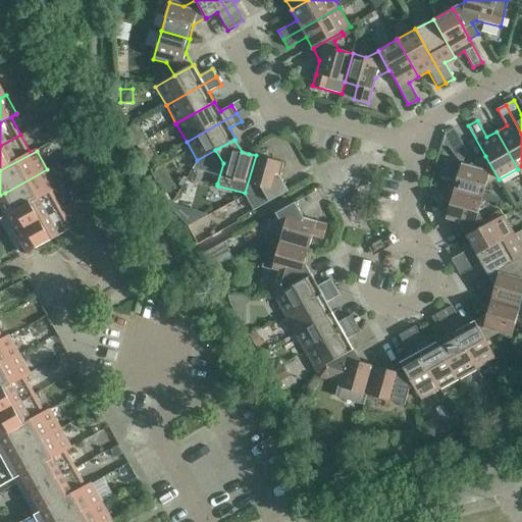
[(289,192),(279,176),(283,163),(256,155),(245,193),(255,210),(289,192)]
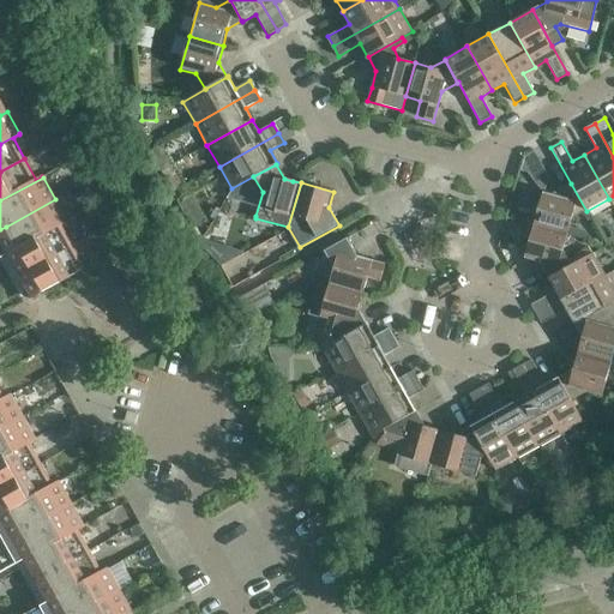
[(572,220),(587,211),(571,184),(551,194),(543,192),(534,226),(567,235),(572,220)]
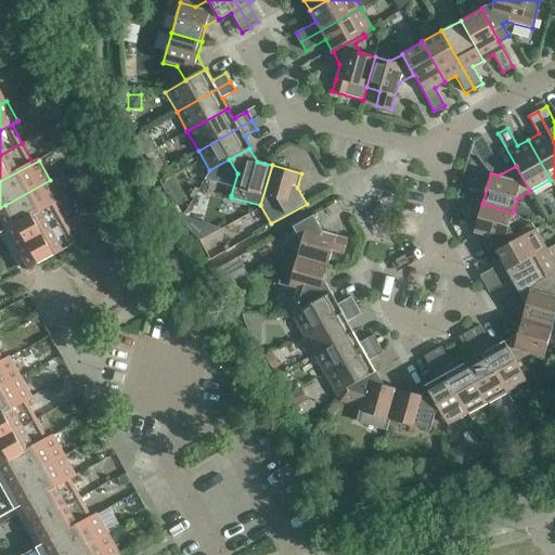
[(0,233),(16,224),(61,199),(50,180),(5,205),(0,207),(0,233)]
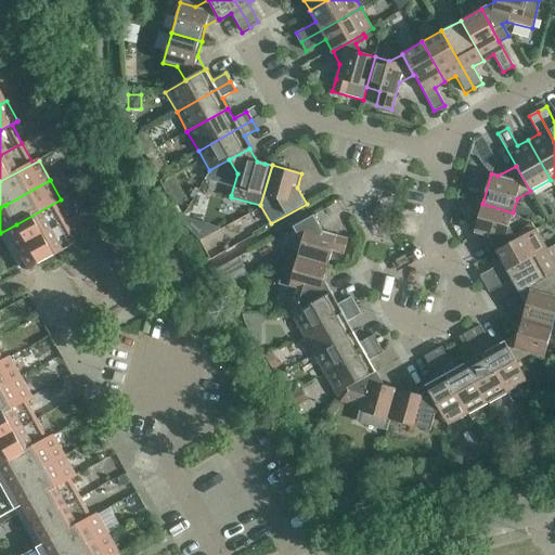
[(10,254),(27,244),(66,222),(55,204),(62,201),(61,199),(16,224),(0,233),(0,234),(2,239),(10,254)]
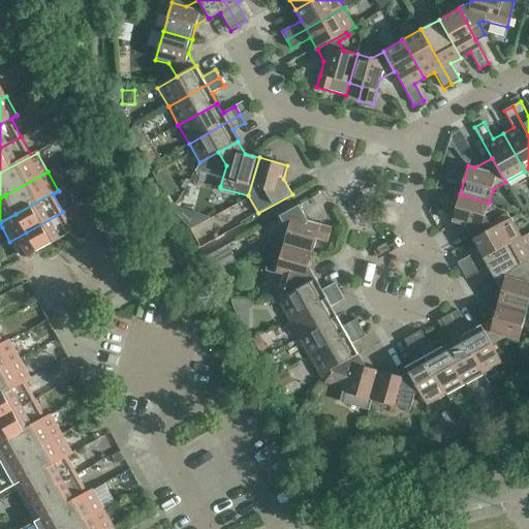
[(485,216),(489,203),(460,194),(452,223),(465,226),(472,240),(492,228),(485,216)]
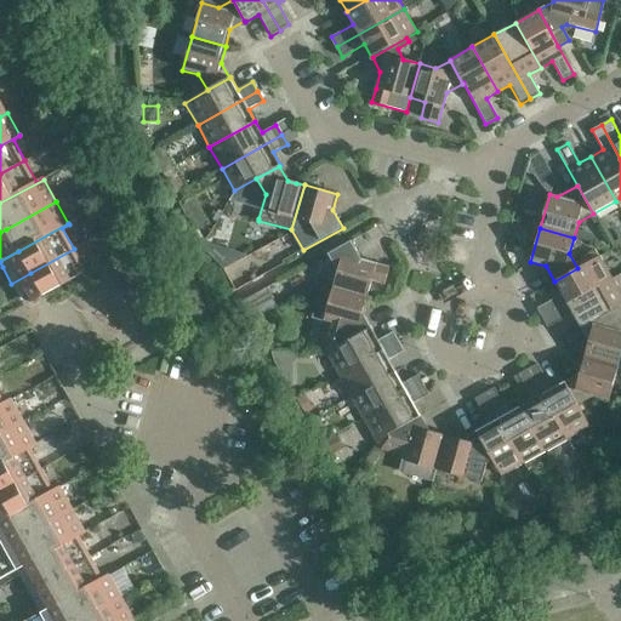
[(332,288),(366,297),(371,281),(383,285),(389,267),(362,258),(351,241),(328,255),(337,272),(332,288)]
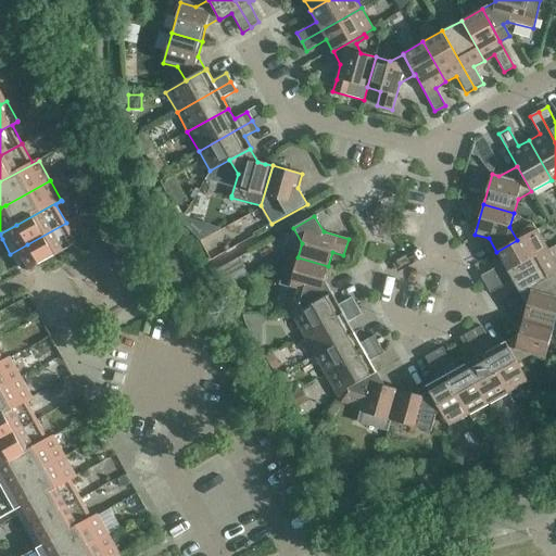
[(27,272),(37,266),(38,265),(39,265),(64,251),(64,250),(77,243),(66,223),(27,244),(10,254),(21,274),(27,270),(27,272)]
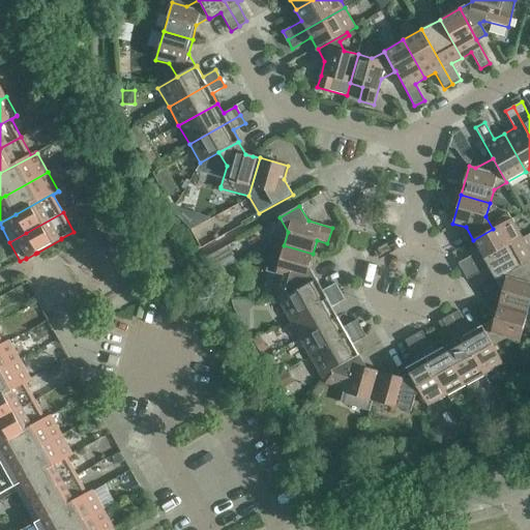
[(463,272),(522,238),(511,218),(493,229),(473,240),(479,251),(467,259),(458,263),(463,272)]
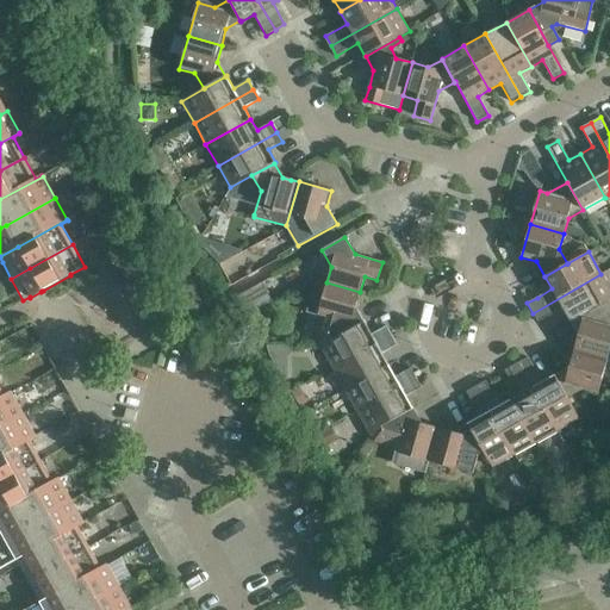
[(570,322),(609,299),(609,298),(609,291),(601,274),(533,313),(537,323),(562,309),(570,322)]
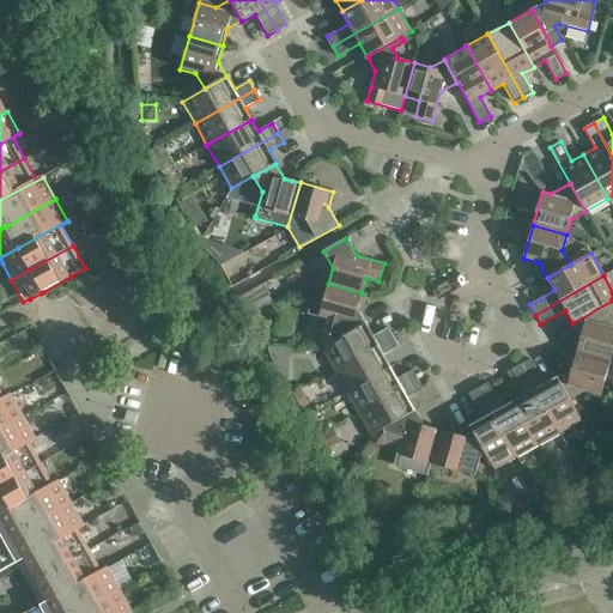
[(362,293),(328,284),(319,281),(309,315),(328,320),(322,340),(326,346),(366,323),(358,309),(362,293)]
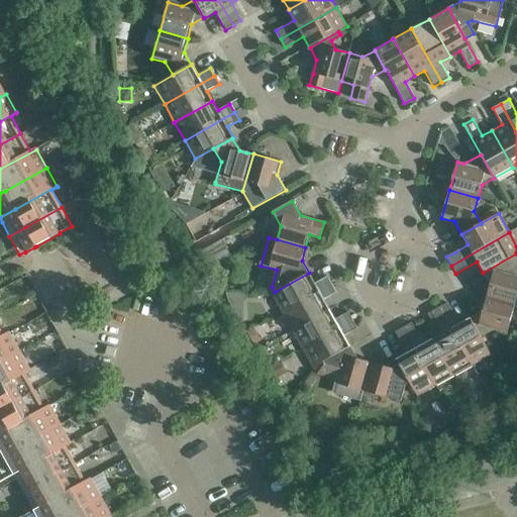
[(516,276),(515,276),(516,271),(516,270),(516,254),(516,253),(483,273),(490,285),(487,298),(514,306),(516,295),(516,276)]
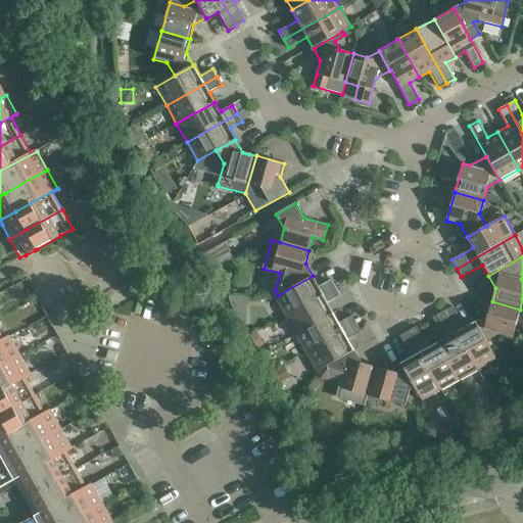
[(285,317),(335,288),(331,280),(319,286),(313,276),(278,295),(274,297),(285,317)]
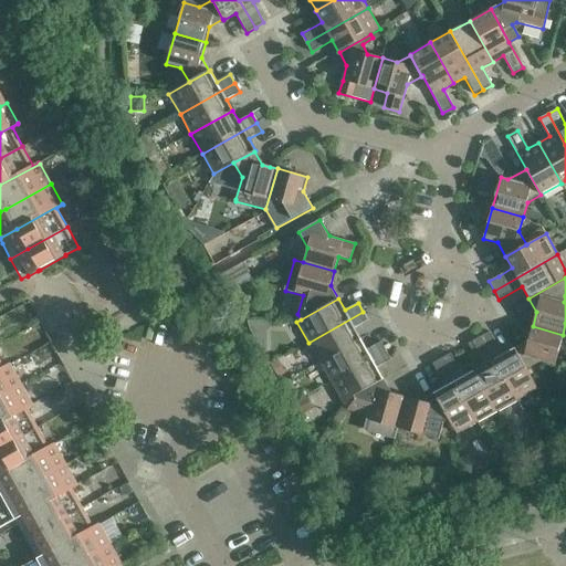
[(355,328),(368,321),(363,312),(308,343),(320,363),(362,338),(355,328)]
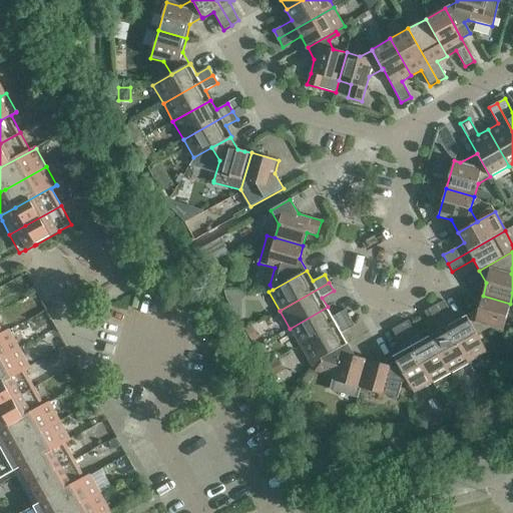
[(503,331),(510,304),(483,296),(479,309),(466,316),(477,335),(490,328),(503,331)]
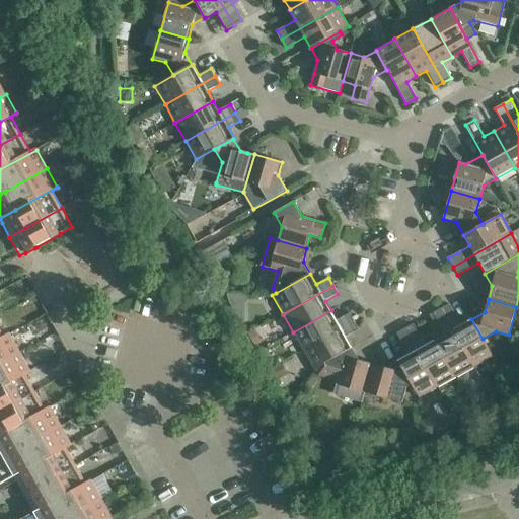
[(483,339),(471,319),(460,325),(449,304),(441,308),(474,367),(493,357),(483,339)]
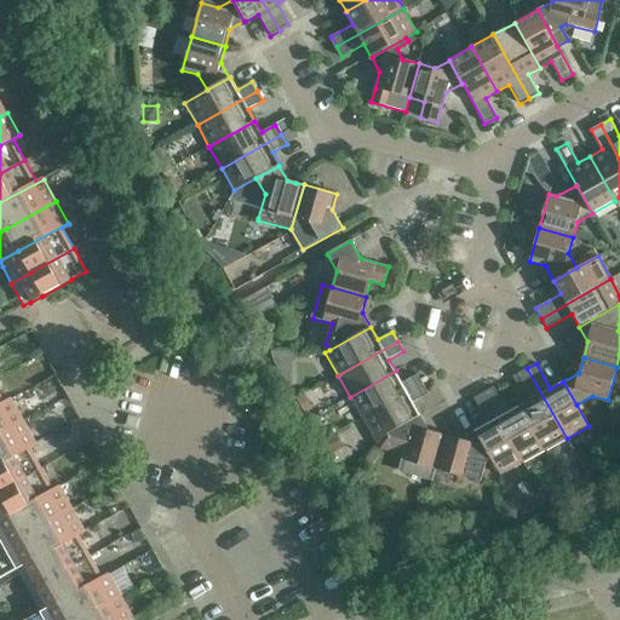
[(544,451),(567,438),(527,368),(517,374),(530,400),(520,406),(544,451)]
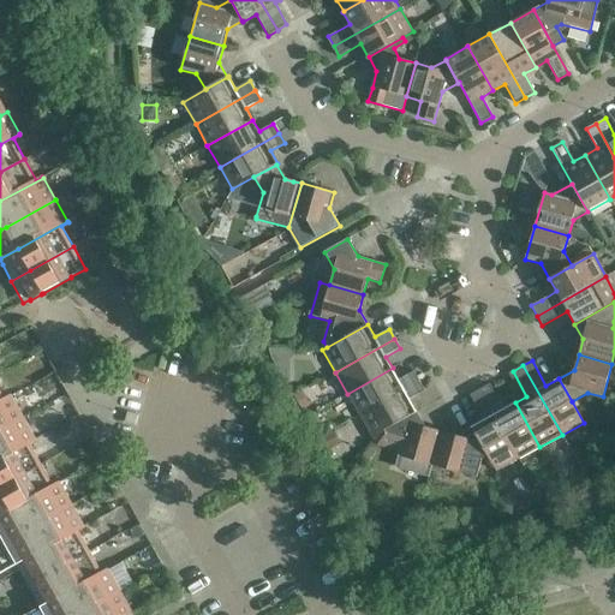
[(413,371),(399,380),(393,368),(347,394),(359,416),(418,381),(413,371)]
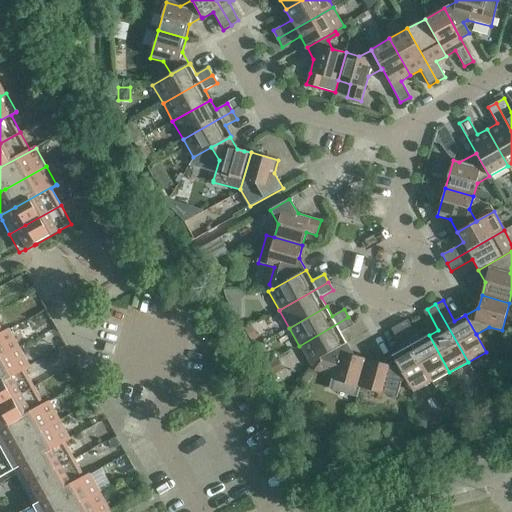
[(341,332),(353,326),(348,317),(299,346),(309,364),(313,362),(347,344),(341,332)]
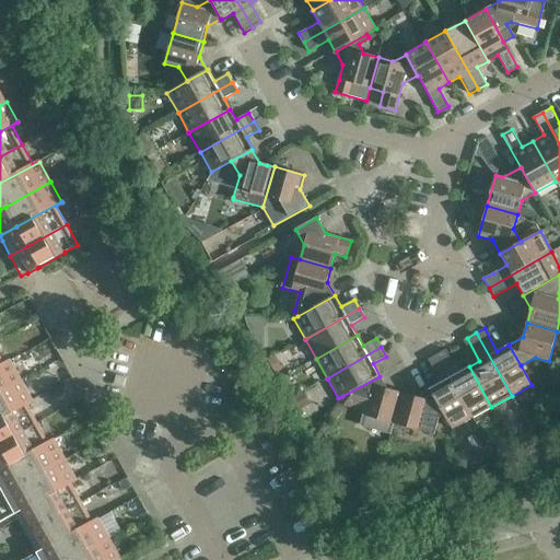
[(491,407),(469,366),(458,373),(445,350),(436,354),(471,418),(491,407)]
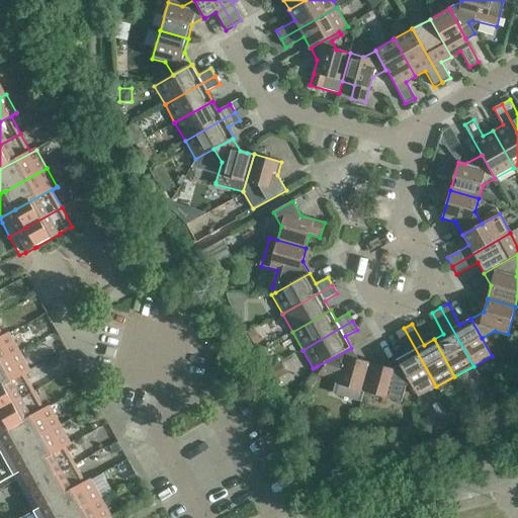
[(418,398),(436,386),(404,328),(396,333),(407,354),(397,360),(410,383),(418,398)]
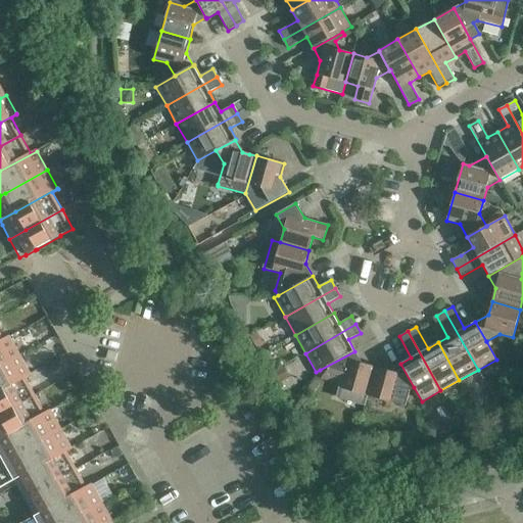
[(256,348),(264,344),(256,333),(250,337),(256,348)]
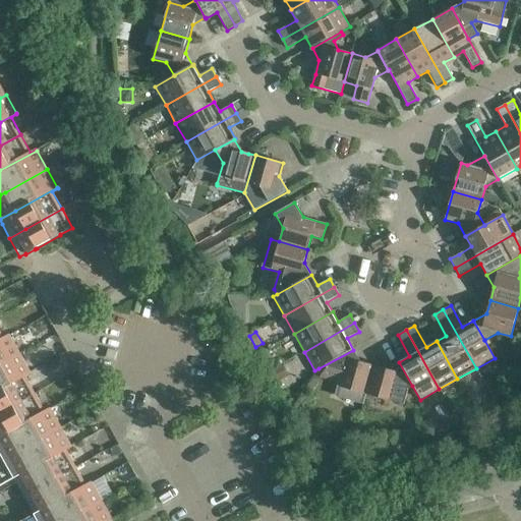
[(0,364),(19,353),(9,335),(3,338),(0,339),(0,364)]
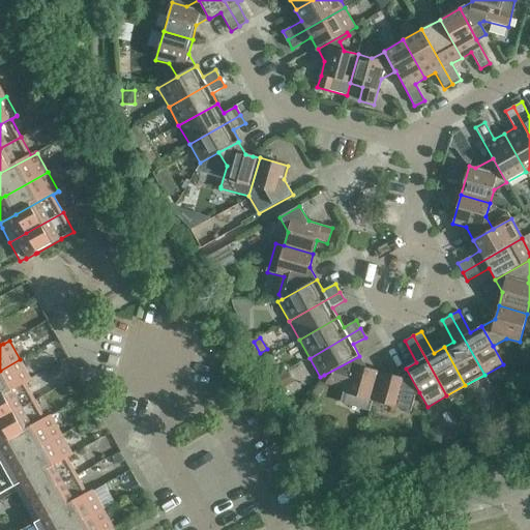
[(369,411),(380,372),(365,367),(359,356),(324,375),(327,380),(345,385),(341,404),(369,411)]
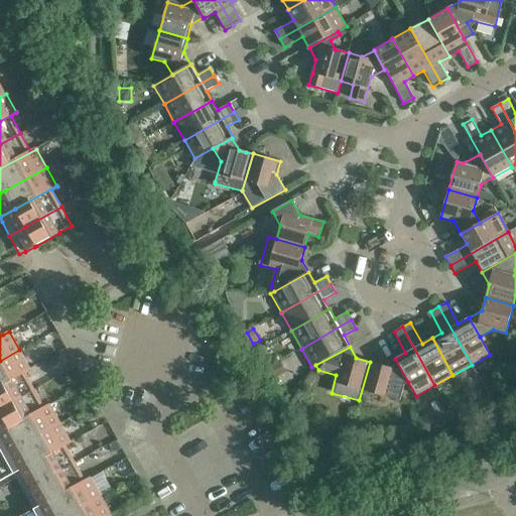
[(0,386),(25,373),(31,370),(19,350),(0,361),(0,386)]
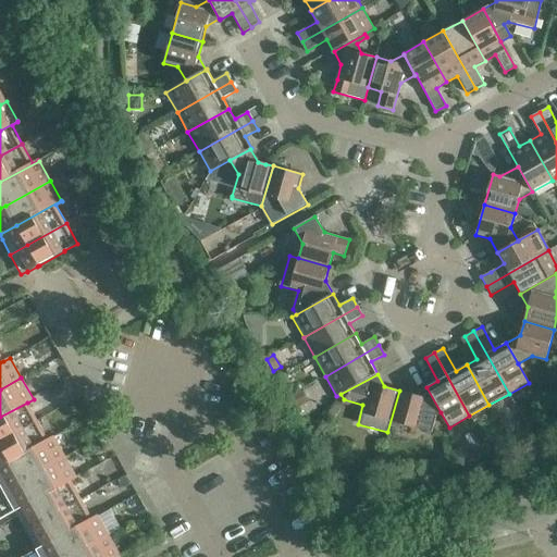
[(436,416),(441,412),(426,387),(413,395),(399,391),(387,432),(391,421),(431,433),(436,416)]
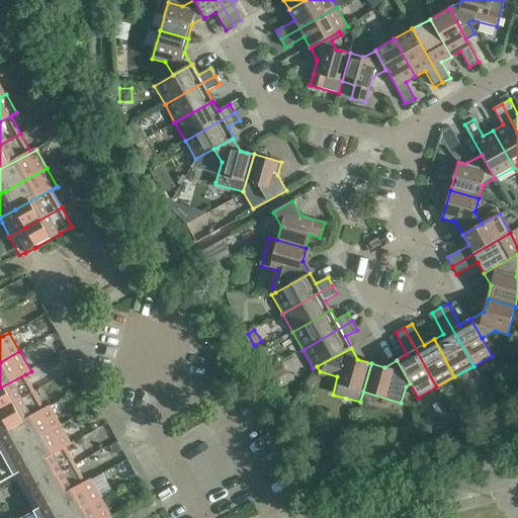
[(0,410),(34,392),(25,374),(0,387),(0,410)]
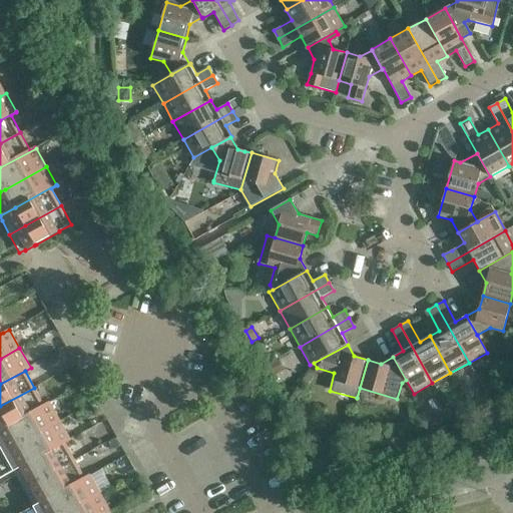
[(0,429),(9,425),(44,405),(34,388),(0,406),(0,429)]
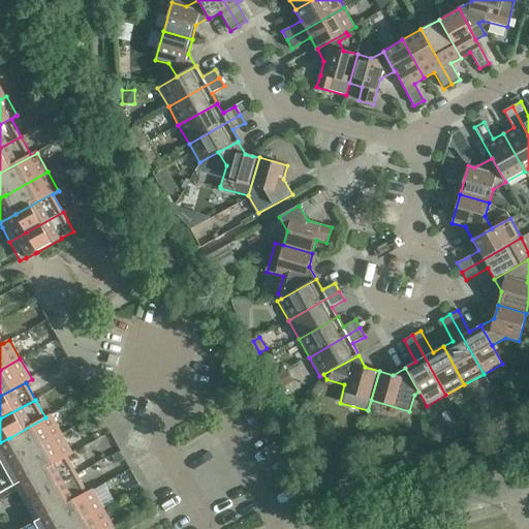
[(0,461),(3,467),(20,458),(62,434),(51,414),(45,417),(9,438),(0,442),(0,461)]
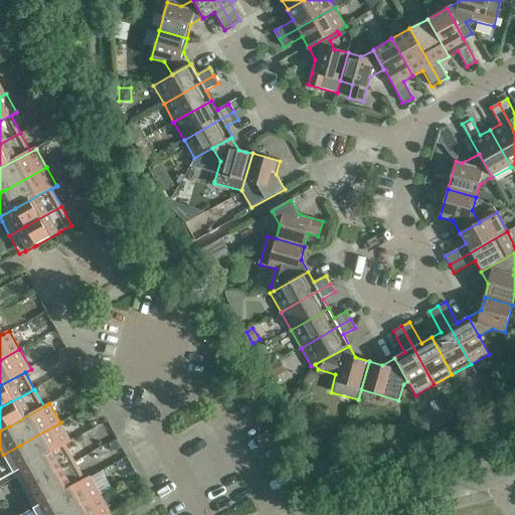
[(14,474),(30,465),(65,445),(71,442),(60,422),(19,446),(3,455),(14,474)]
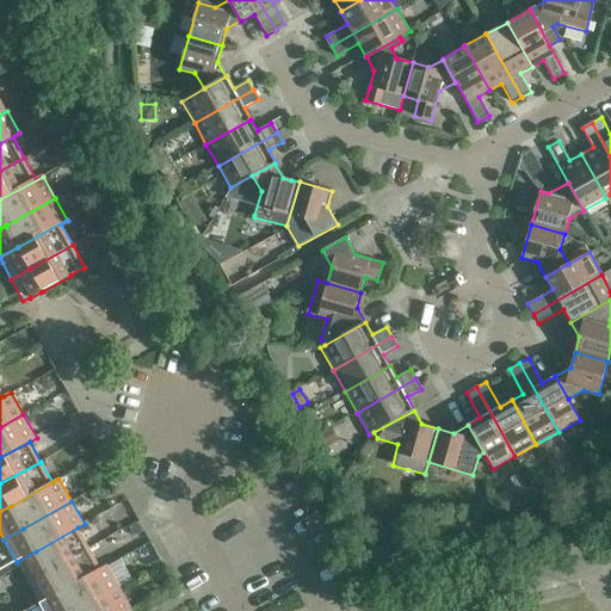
[(29,582),(48,572),(90,549),(78,528),(36,551),(17,562),(19,567),(29,582)]
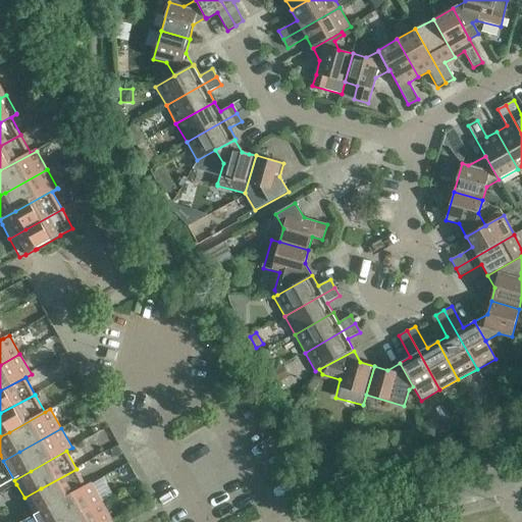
[(34,515),(50,506),(86,486),(76,469),(41,488),(24,498),(34,515)]
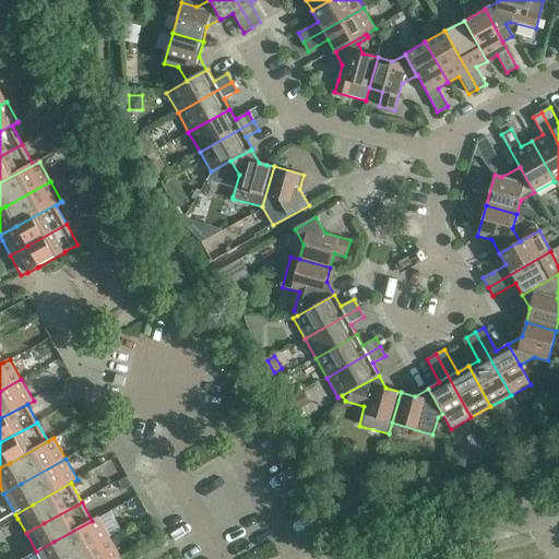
[(39,558),(72,558),(110,538),(98,518),(92,521),(54,542),(36,551),(39,558)]
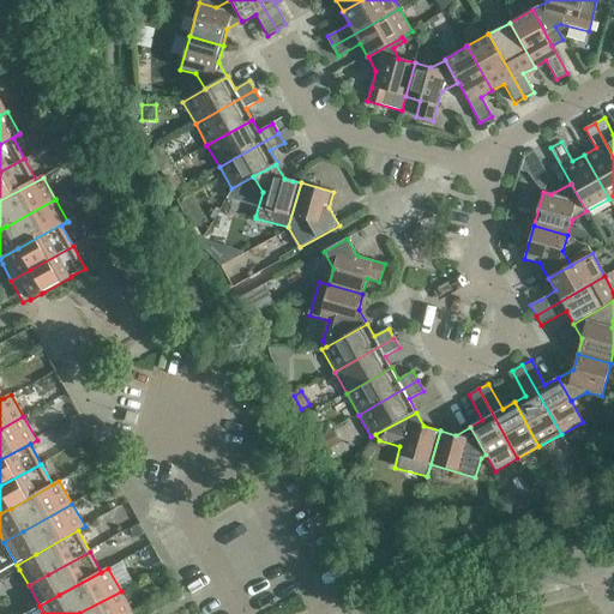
[(131,613),(133,613),(121,591),(79,613),(131,613)]
